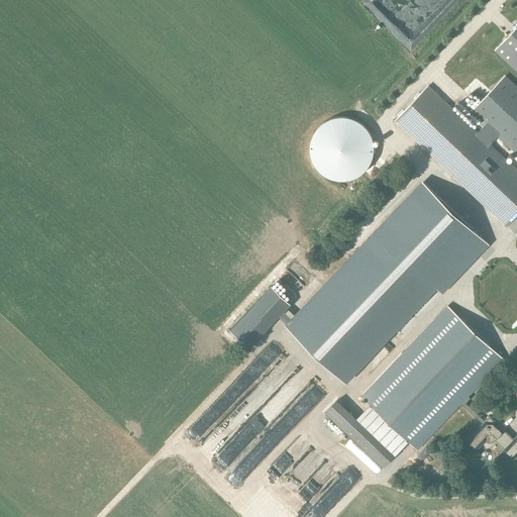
[(516,28),(504,42),(496,50),(516,71),(516,88),(505,77),(473,111),(487,125),(478,134),(428,87),(396,121),(507,227),(516,215),(516,28)]
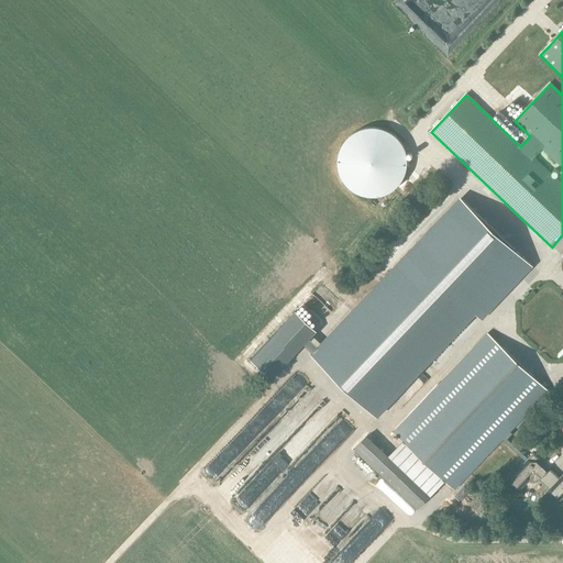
[(407,166),(408,163),(407,159),(407,156),(407,154),(406,151),(405,148),(403,145),(401,143),(399,141),(397,139),(395,136),(393,134),(390,133),(388,131),(385,130),(382,130),(379,129),(376,129),(373,128),(371,129),(367,129),(364,130),(362,130),(359,131),(356,133),(353,134),(351,136),(349,139),(346,141),(345,143),(343,145),(342,148),(341,151),(340,154),(339,156),(339,159),(339,163),(339,166),(339,168),(340,172),(341,174),(342,177),(343,179),(345,183),(346,185),(349,187),(351,189),(353,190),(356,192),(359,194),(362,195),(364,196),(367,197),(371,197),(373,197),(376,197),(379,197),(382,196),(385,195),(388,194),(390,192),(393,190),(395,189),(397,187),(399,185),(401,183),(403,179),(405,177),(406,174),(407,172),(407,168),(407,166)]
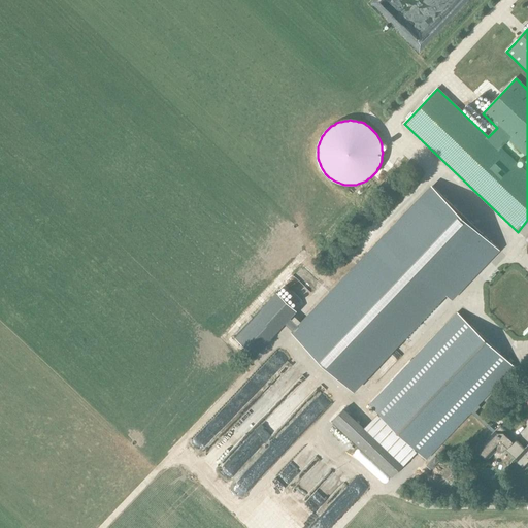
[(354,391),(446,294),(461,291),(499,251),(433,188),(293,334),(354,391)]
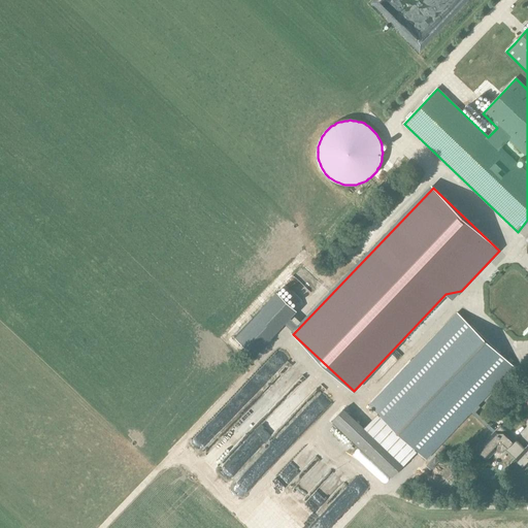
[(363,232),(349,250),(356,256),(370,238),(363,232)]
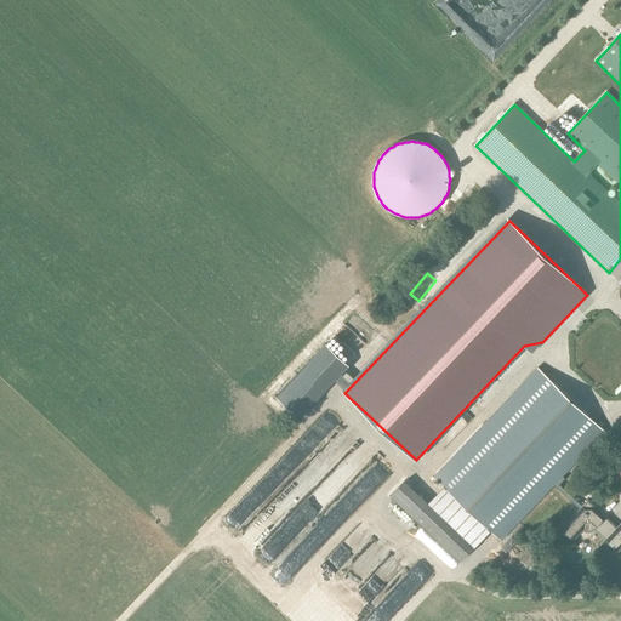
[(277,398),(298,420),(349,366),(326,345),(277,398)]
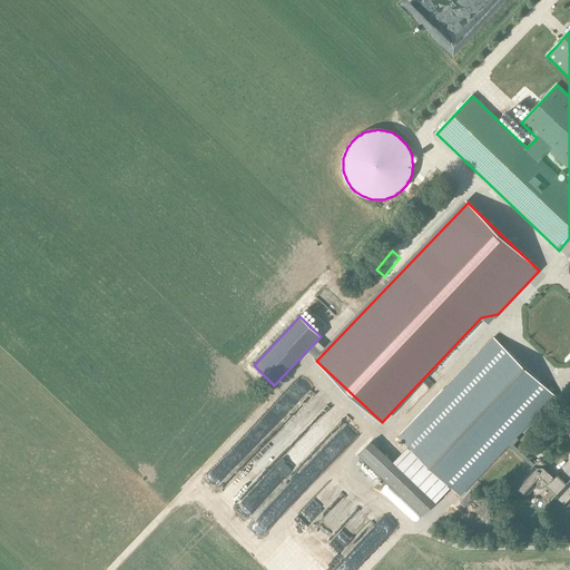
[(510,445),(532,468),(534,465),(514,445),(520,439),(518,436),(556,396),(494,338),(400,438),(461,497),(510,445)]
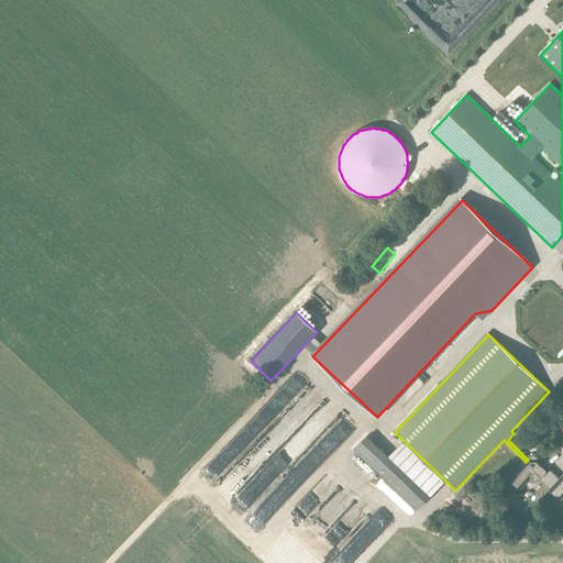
[(297,452),(335,411),(326,403),(268,462),(277,471),(296,451),(297,452)]
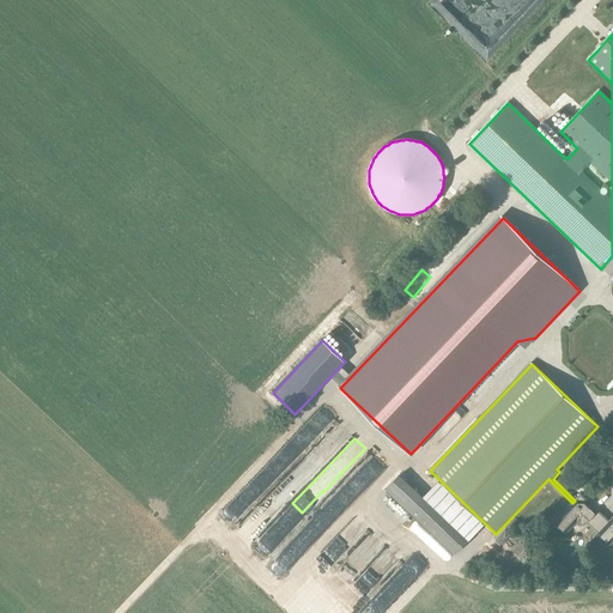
[(317,451),(310,457),(317,466),(325,459),(317,451)]
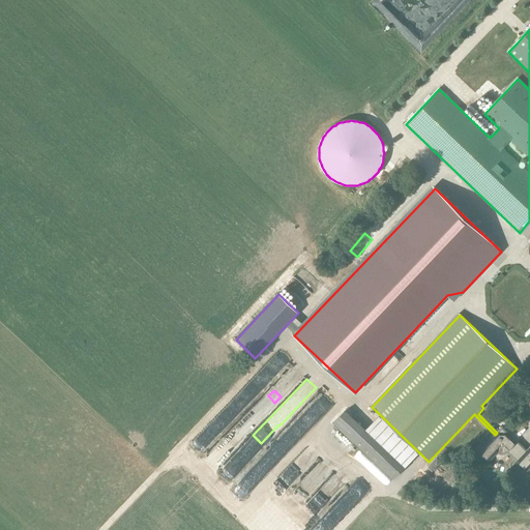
[(219,411),(226,419),(232,415),(227,407),(219,411)]
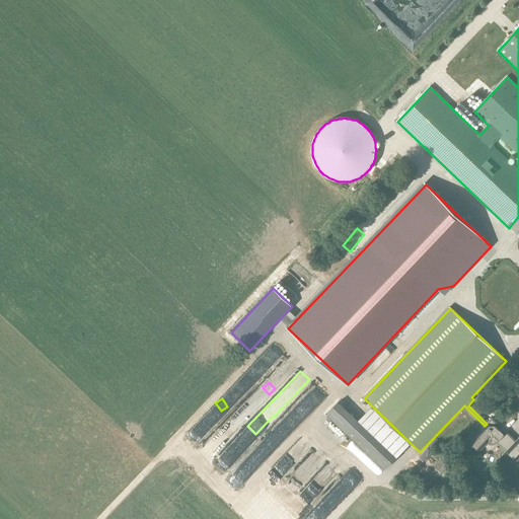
[(339,403),(327,415),(385,470),(396,458),(357,421),(339,403)]
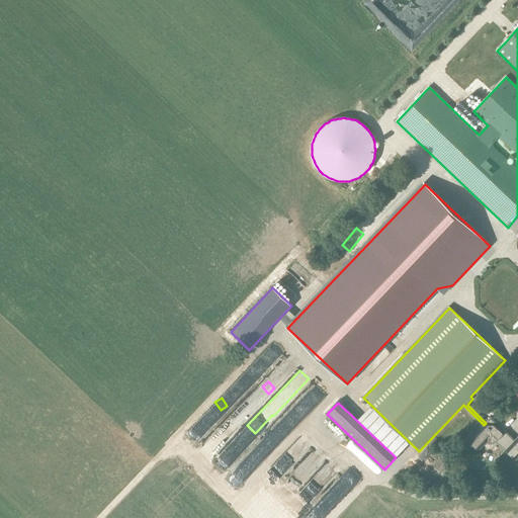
[(245,421),(237,411),(225,421),(233,430),(245,421)]
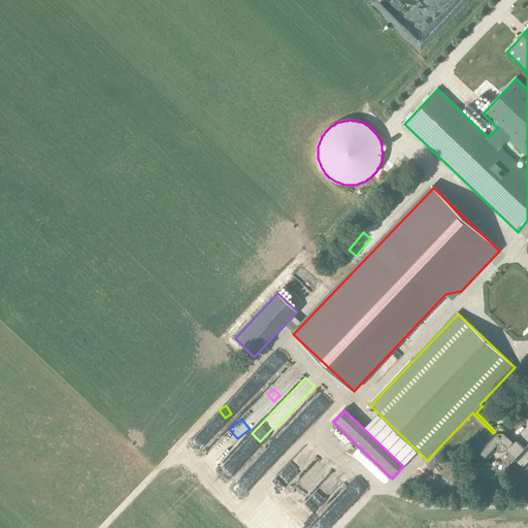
[(495,431),(493,433),(476,451),(480,454),(487,461),(496,451),(499,453),(503,453),(506,451),(510,455),(521,444),(500,426),(495,431)]
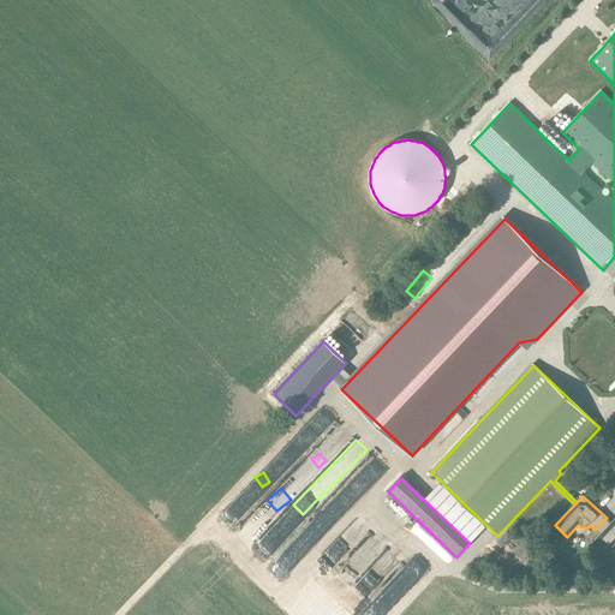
[(329,503),(303,531),(317,544),(334,526),(330,524),(340,514),(329,503)]
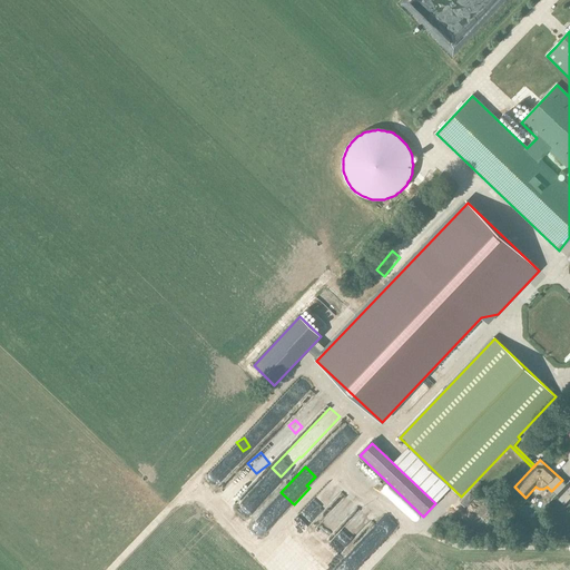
[(332,477),(296,514),(313,530),(330,512),(332,514),(317,531),(324,538),(354,505),(340,492),(344,488),(332,477)]
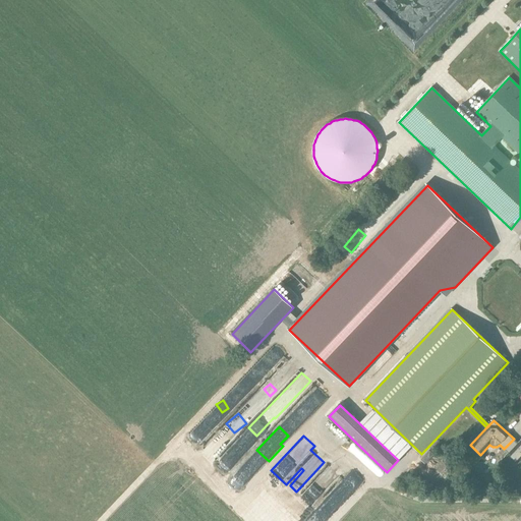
[(520,440),(518,443),(514,439),(504,449),(519,464),(520,461),(520,440)]
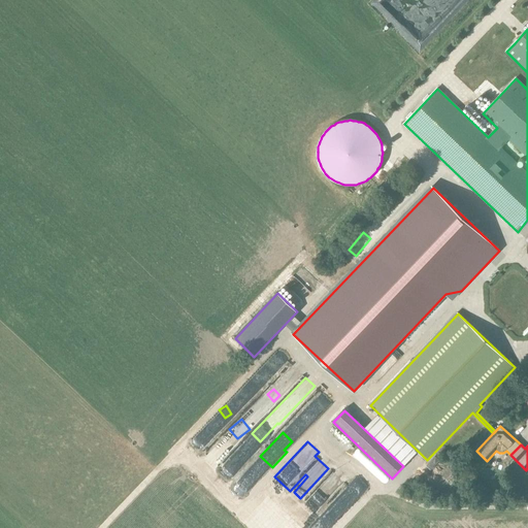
[(331,500),(318,517),(330,527),(331,527),(352,504),(347,500),(343,503),(339,499),(350,487),(341,480),(340,481),(330,472),(302,504),(312,513),(327,496),(331,500)]
